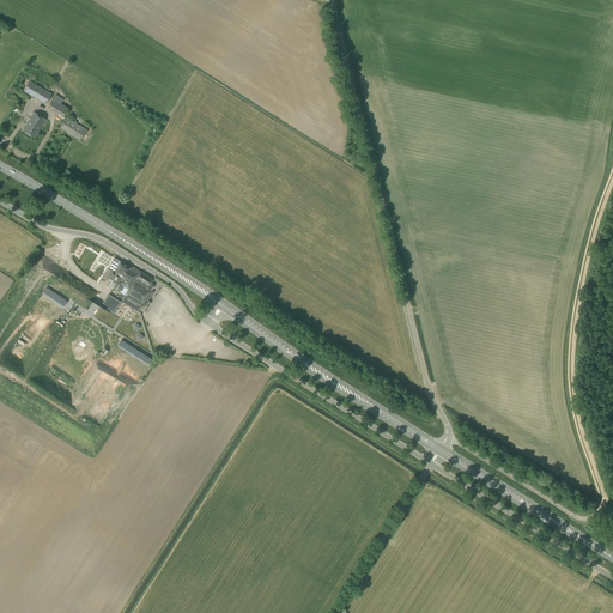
[(44,104),(50,95),(30,83),(24,92),(44,104)]
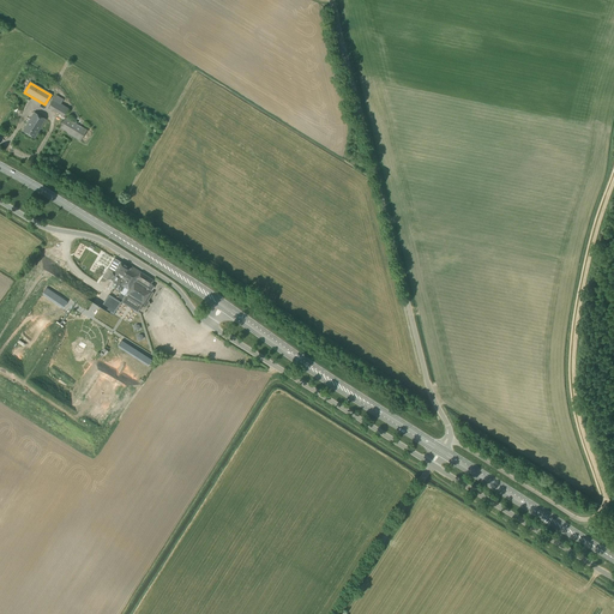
[(64,116),(68,108),(61,104),(64,100),(56,95),(49,108),(64,116)]
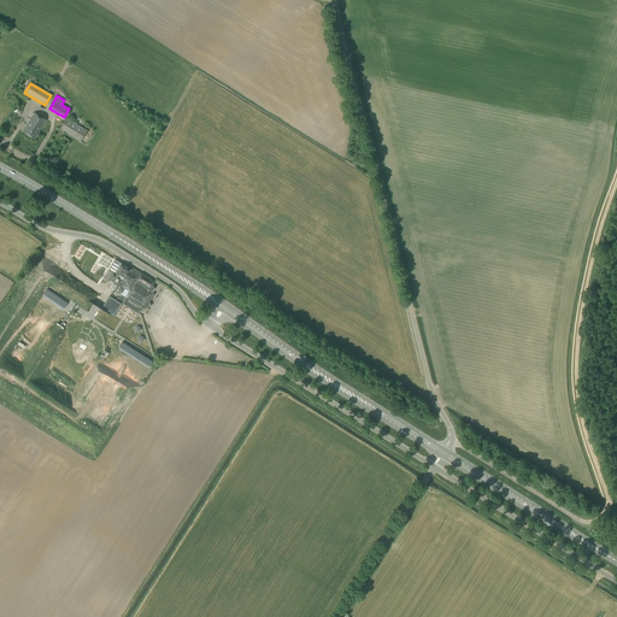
[(34,139),(46,121),(34,113),(23,131),(34,139)]
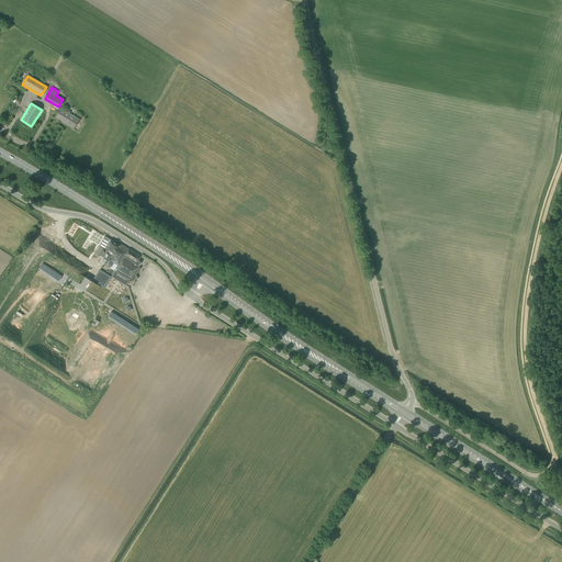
[(74,130),(79,119),(59,108),(54,117),(74,130)]
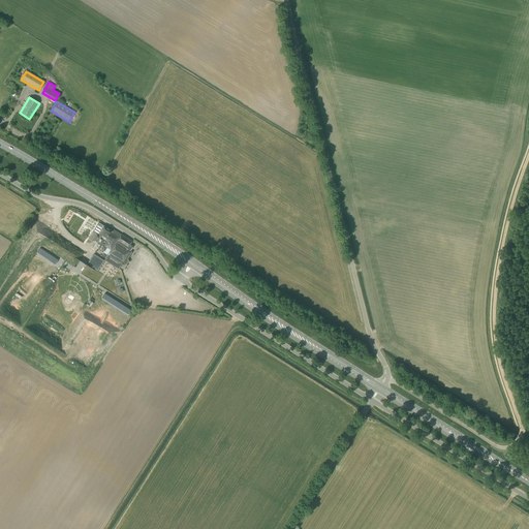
[(23,213),(17,224),(23,228),(29,216),(23,213)]
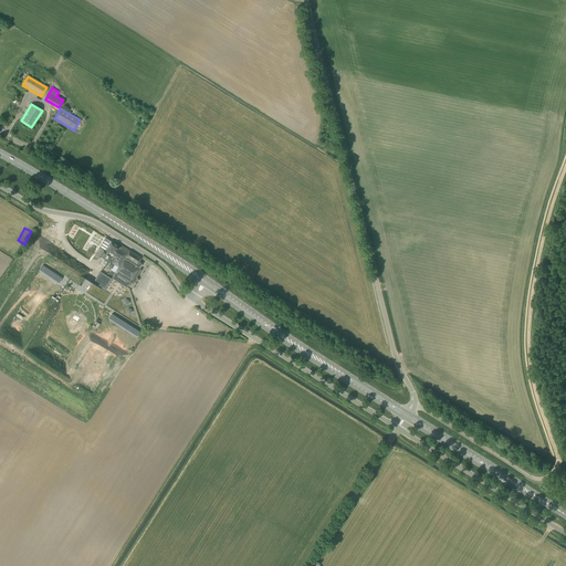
[(98,258),(102,260),(98,264),(102,265),(102,264),(104,266),(115,273),(115,272),(130,282),(142,264),(138,262),(140,259),(122,245),(121,248),(105,238),(100,248),(103,250),(98,258)]
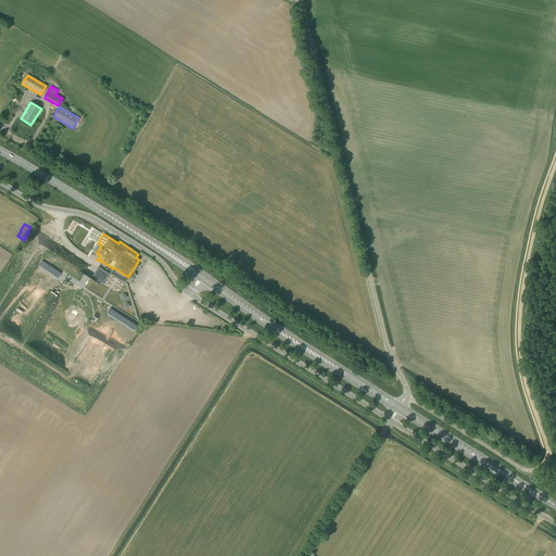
[(79,285),(91,264),(81,257),(73,273),(78,276),(75,281),(79,285)]
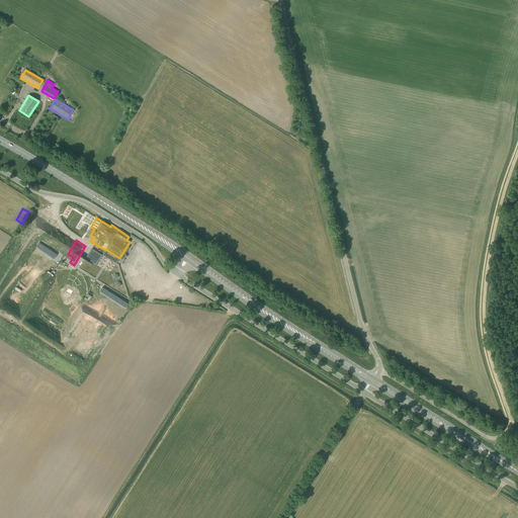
[(100,258),(90,252),(87,256),(97,263),(100,258)]
